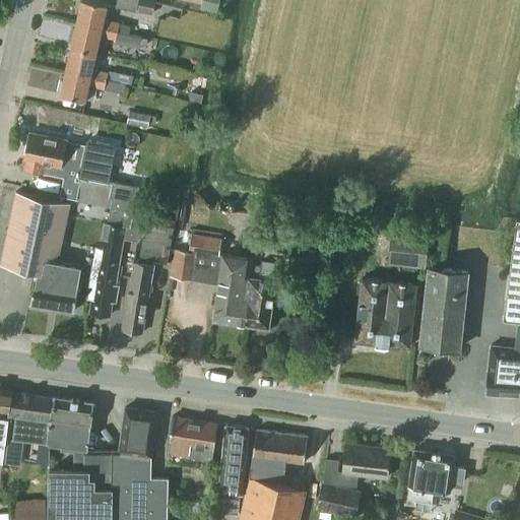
[(118,30),(120,23),(104,19),(108,4),(89,0),(81,0),(77,21),(118,30)]
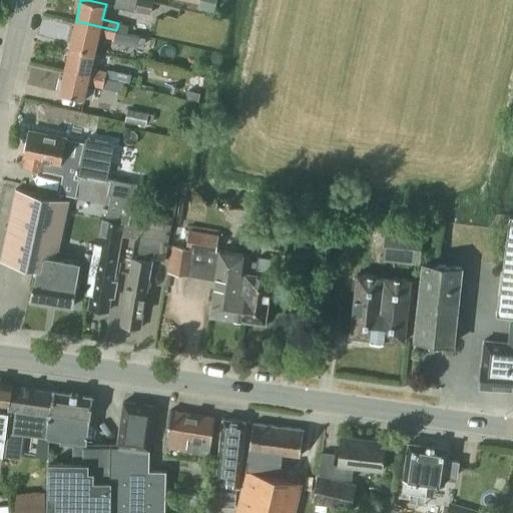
[(114,0),(113,7),(134,11),(136,0),(114,0)]
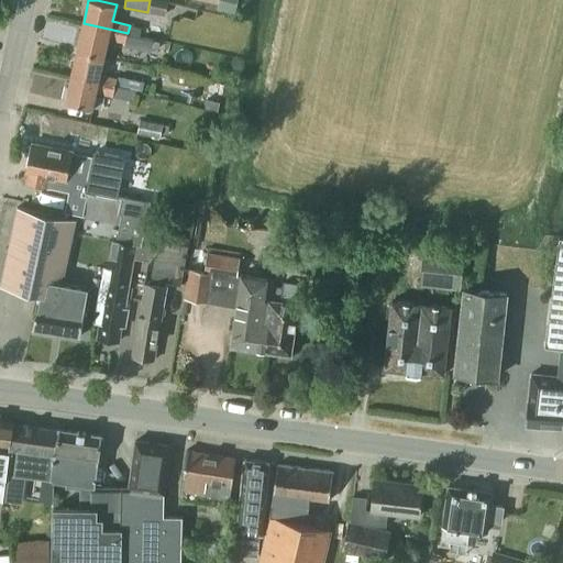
[(168,1),(161,0),(151,0),(148,12),(165,15),(168,1)]
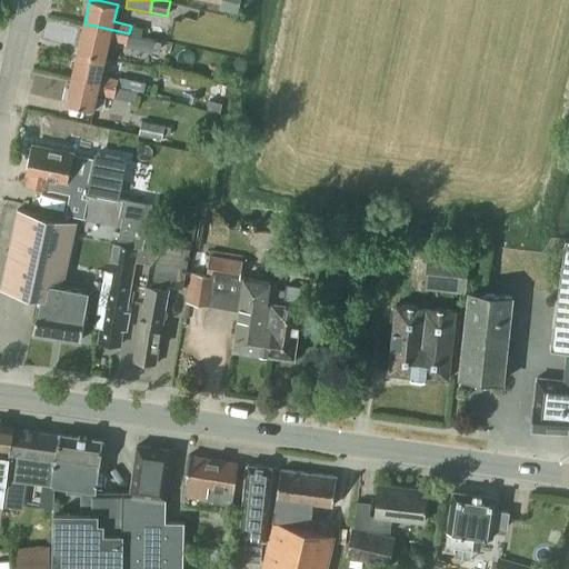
[(238,15),(240,0),(221,0),(219,10),(238,15)]
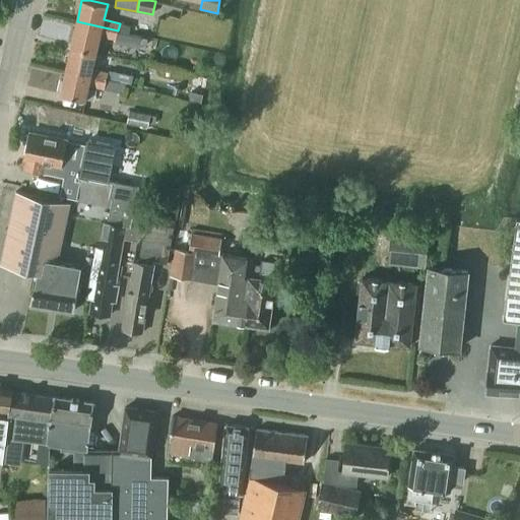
[(116,39),(118,30),(77,21),(71,46),(96,52),(101,35),(116,39)]
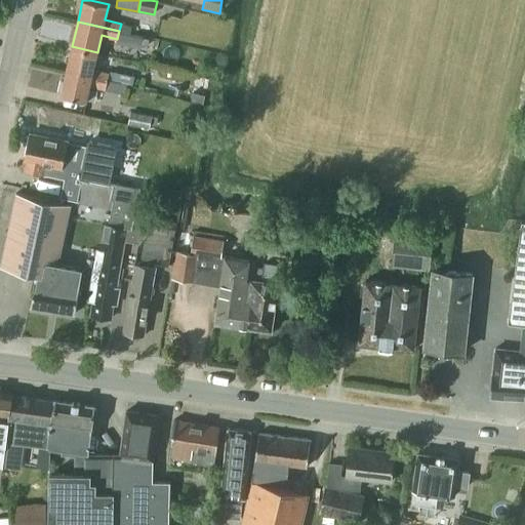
[(93,70),(97,52),(72,46),(66,72),(108,81),(108,80),(110,73),(93,70)]
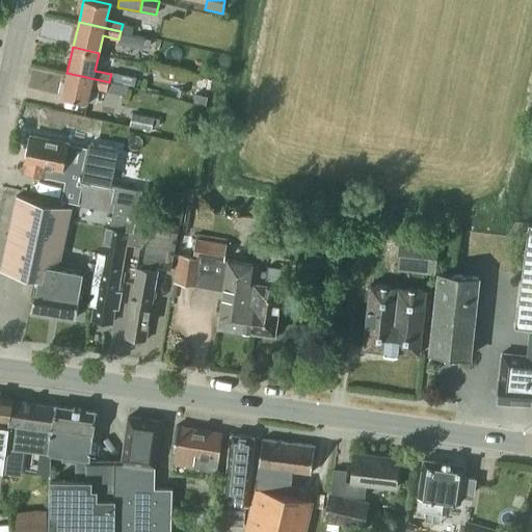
[(107,90),(109,82),(67,73),(61,96),(87,102),(90,86),(107,90)]
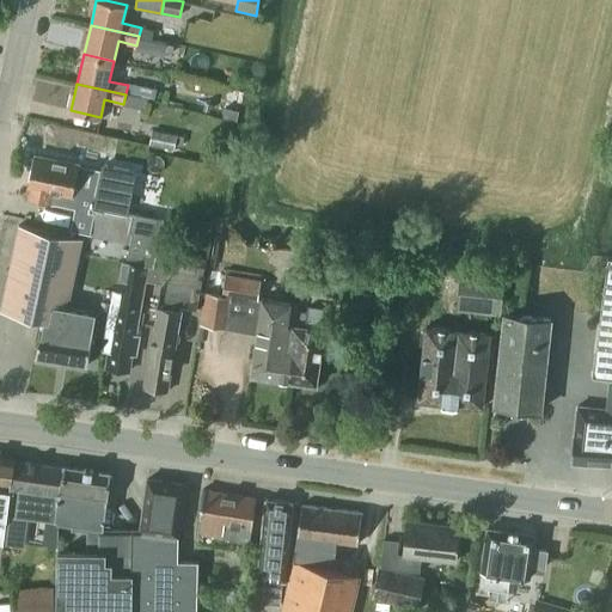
[(225,106),(222,117),(237,121),(239,110),(225,106)]
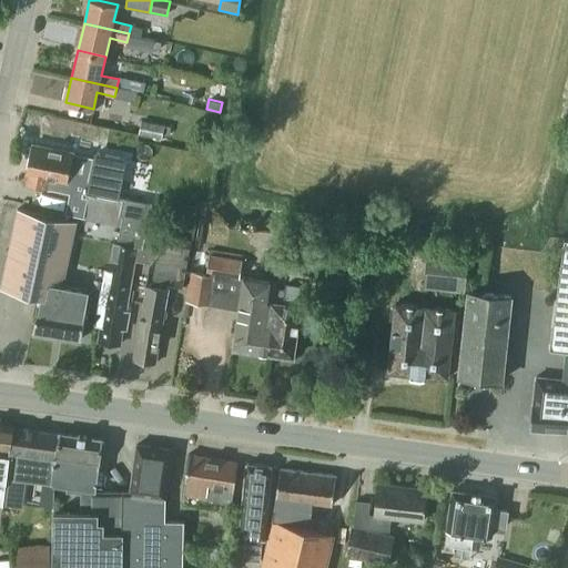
[(164,125),(141,121),(138,134),(162,140),(164,125)]
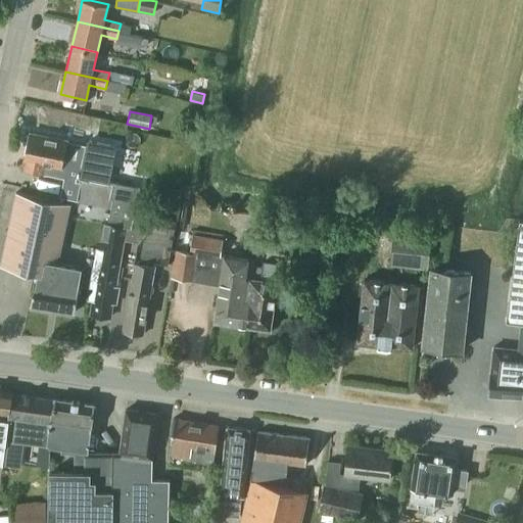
[(111,207),(135,212),(148,148),(124,143),(125,139),(91,132),(88,145),(30,133),(21,169),(46,174),(46,173),(64,177),(60,196),(97,204),(111,208),(111,207)]
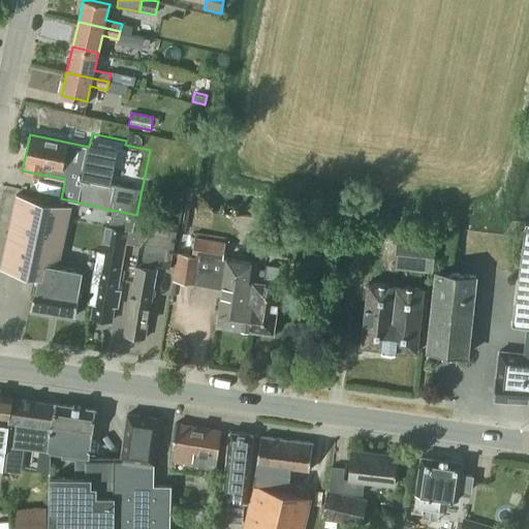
[(67,273),(57,271),(58,267),(71,206),(17,194),(1,269),(36,277),(35,283),(36,283),(30,309),(58,313),(63,288),(64,288),(67,273)]
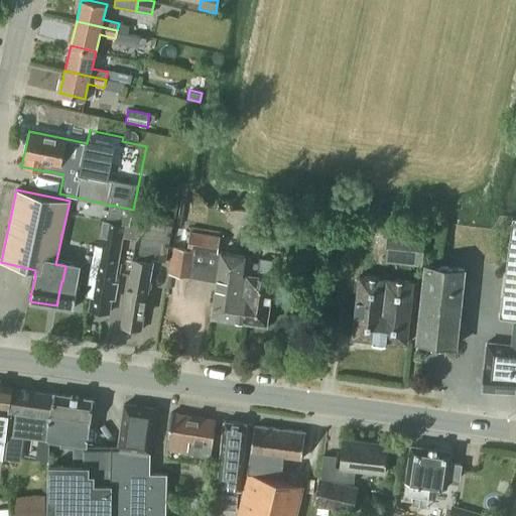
[(132,212),(133,210),(110,205),(110,206),(107,220),(104,219),(104,221),(101,235),(122,239),(122,237),(136,240),(136,239),(144,230),(147,214),(132,212)]
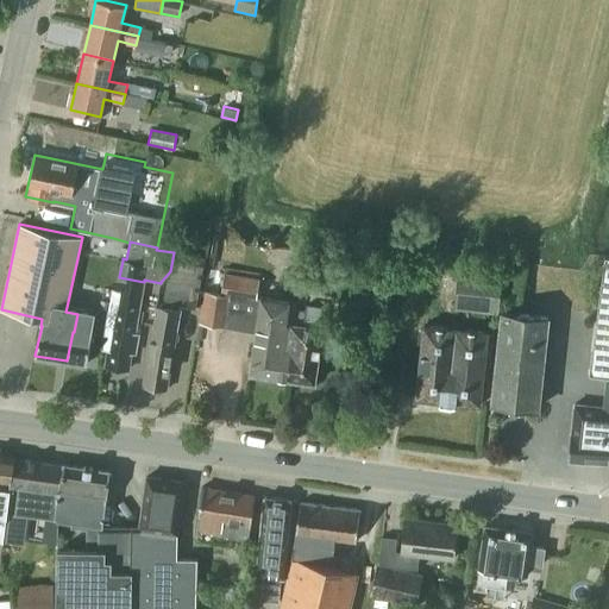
[(174,252),(170,271),(161,282),(161,283),(156,305),(157,305),(143,385),(167,389),(181,309),(182,303),(196,306),(201,276),(205,258),(174,252)]
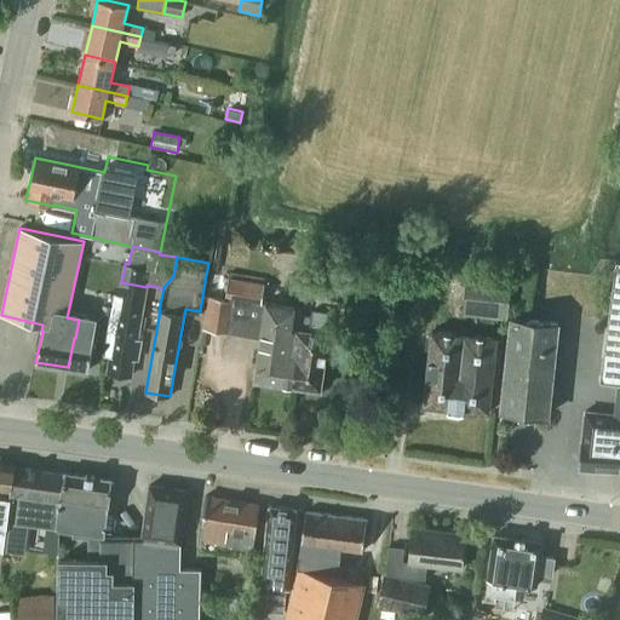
[(618,384),(619,384),(619,260),(615,260),(600,382),(618,384)]
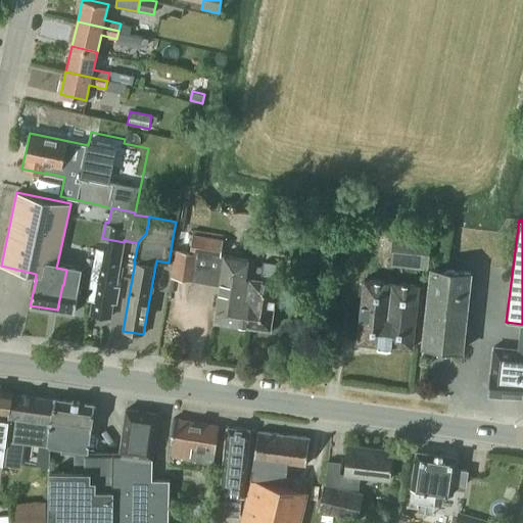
[(431,235),(393,231),(389,265),(427,269),(431,235)]
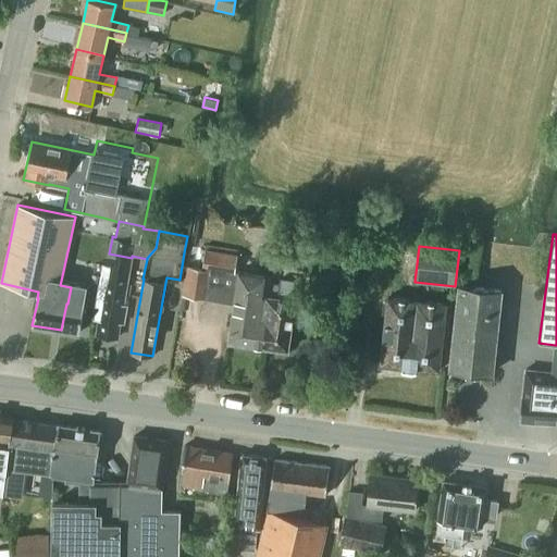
[(206,249),(206,250),(203,268),(187,265),(183,295),(234,304),(229,342),(263,346),(268,318),(263,318),(267,302),(261,301),(262,295),(264,275),(235,271),(237,255),(206,249)]
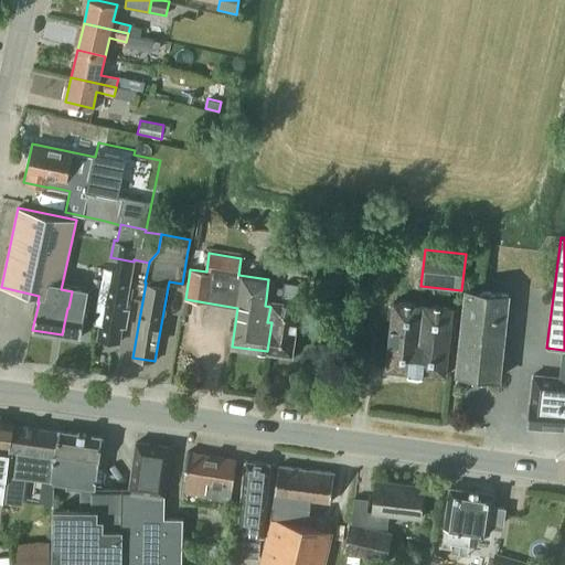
[(125,309),(134,262),(110,257),(108,269),(105,269),(103,283),(99,302),(96,322),(100,323),(98,339),(119,342),(121,327),(126,328),(128,310),(125,309)]
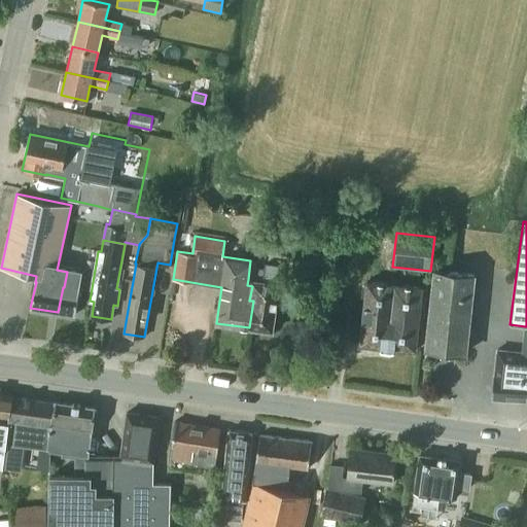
[(253,301),(249,327),(273,330),(279,283),(277,283),(279,267),(265,265),(265,270),(255,268),(255,261),(250,260),(248,279),(247,285),(252,286),(249,301),(253,301)]
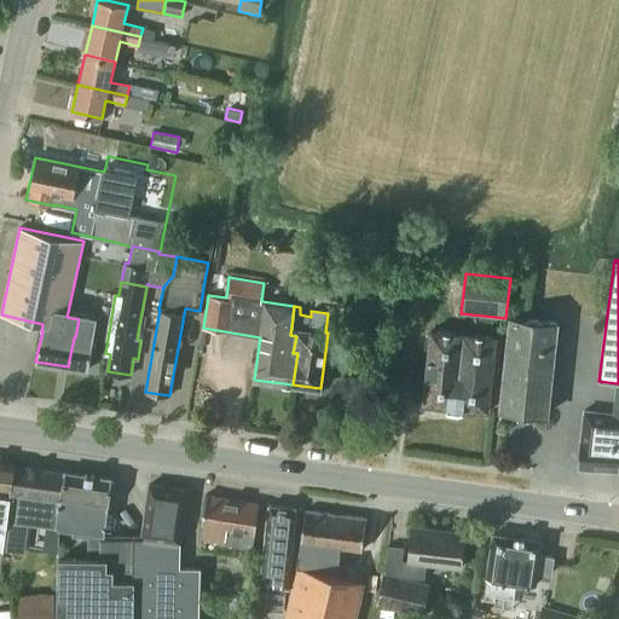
[(67,317),(79,319),(75,337),(74,337),(68,366),(88,370),(97,317),(68,312),(67,317)]
